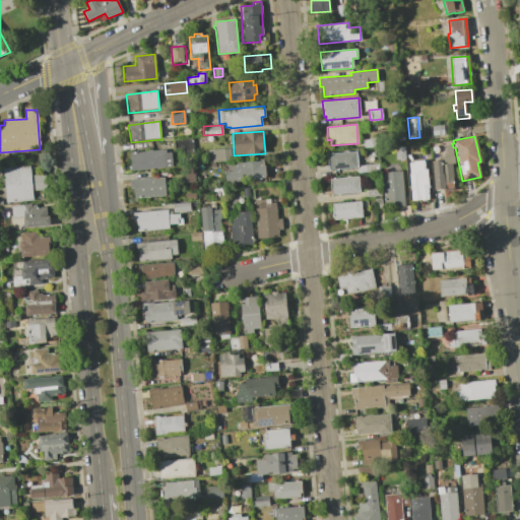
[(374,139),(375,146),(363,147),(362,140),(374,139)]
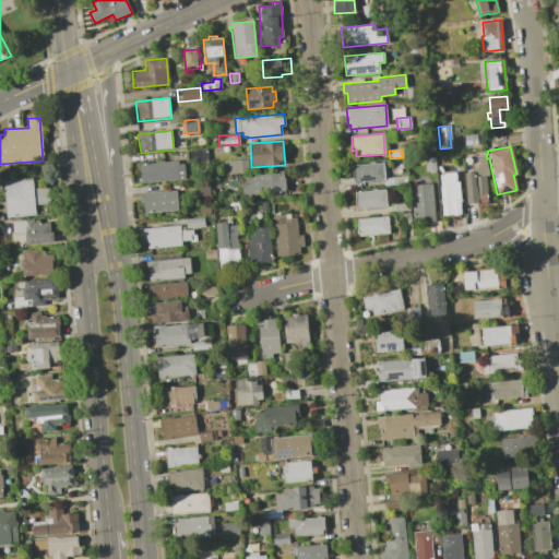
[(466,204),(464,174),(473,173),(473,168),(479,168),(478,155),(486,155),(487,176),(485,176),(487,204),(478,205),(478,203),(466,204)]
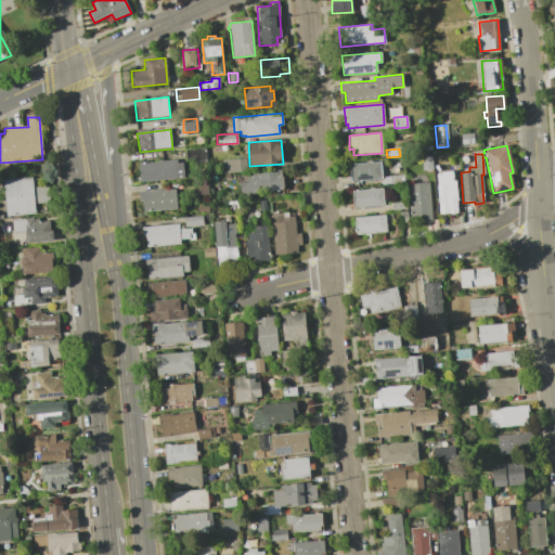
[(430,156),(433,169),(430,169),(430,170),(425,171),(425,170),(422,170),(421,157),(430,156)]
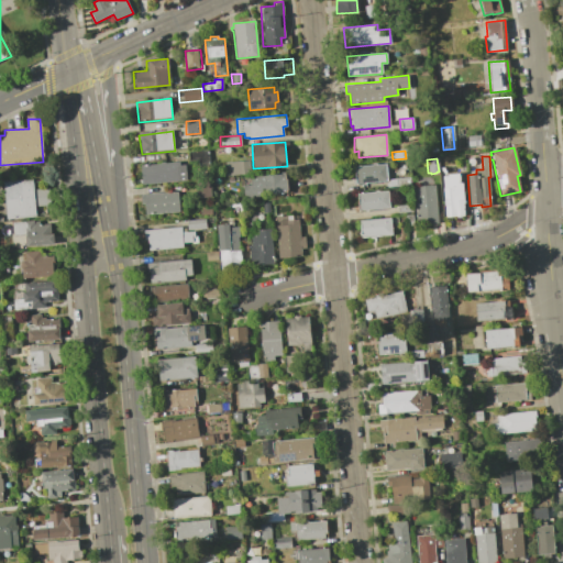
[(249,161),(250,173),(225,175),(224,163),(249,161)]
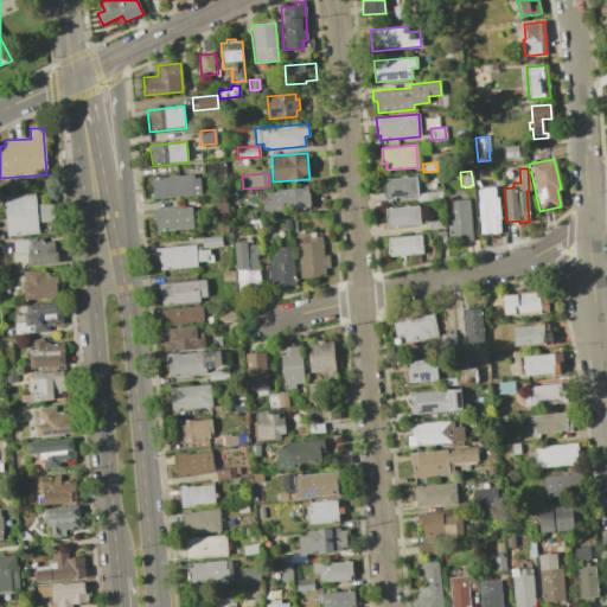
[(153,199),(151,180),(193,174),(195,178),(202,177),(204,193),(153,199)]
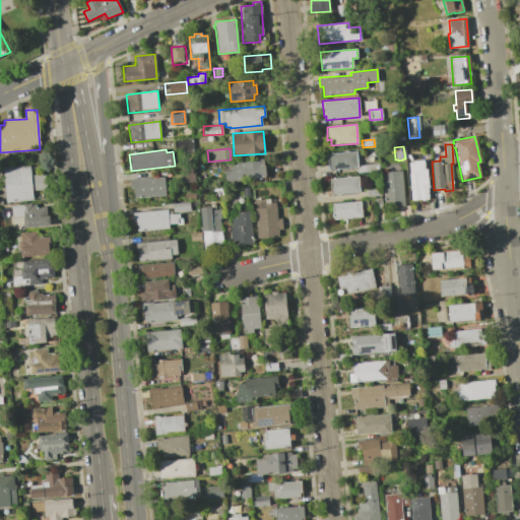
[(355,151),(356,166),(377,164),(378,170),(358,173),(356,167),(329,170),(328,154),(355,151)]
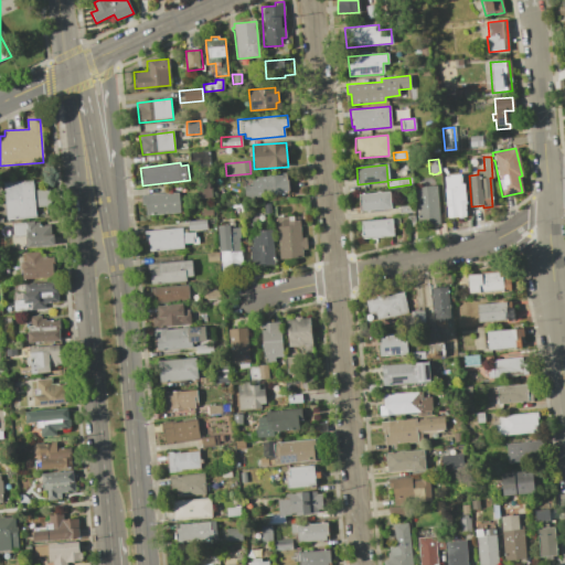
[(448,177),(448,174),(460,173),(460,183),(464,183),(466,215),(447,216),(444,177),(448,177)]
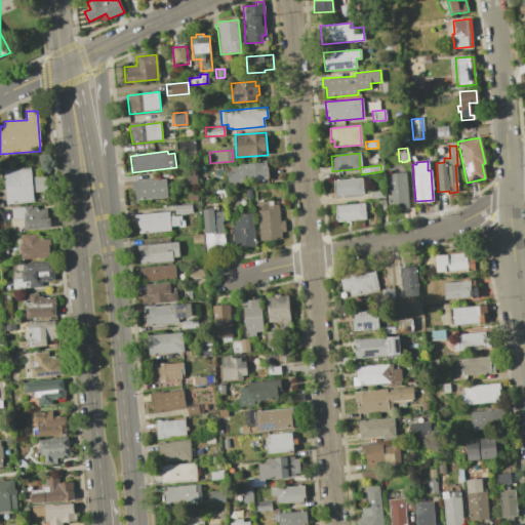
[(234,172),(233,165),(261,162),(263,166),(267,166),(268,180),(228,184),(227,173),(234,172)]
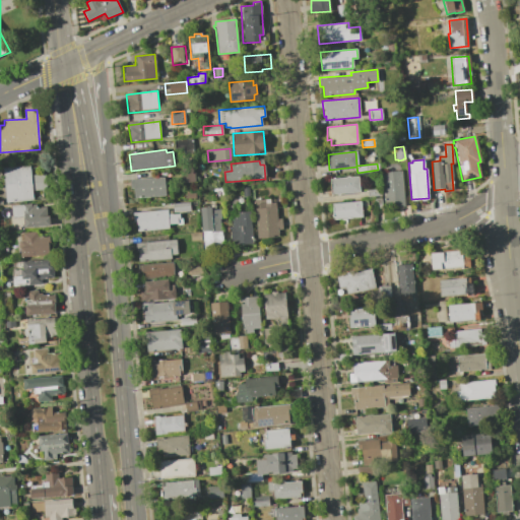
[(29,165),(30,175),(45,174),(46,190),(31,191),(33,200),(5,202),(2,168),(29,165)]
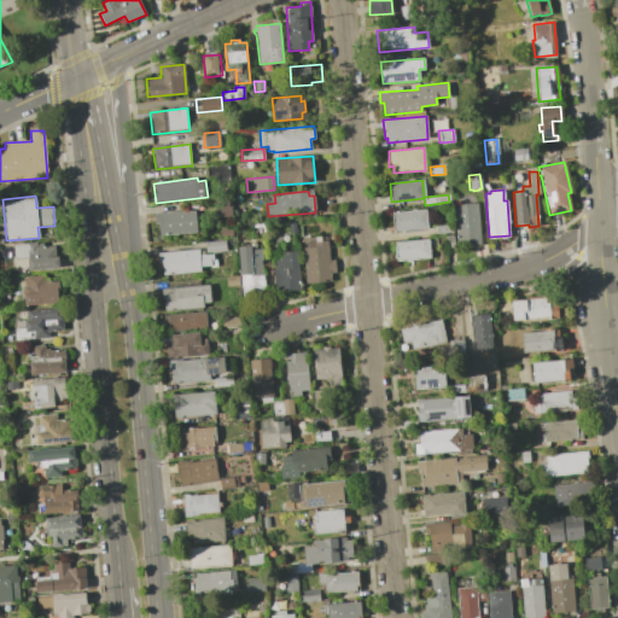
[(476,203),(481,245),(470,246),(470,243),(456,244),(453,205),(476,203)]
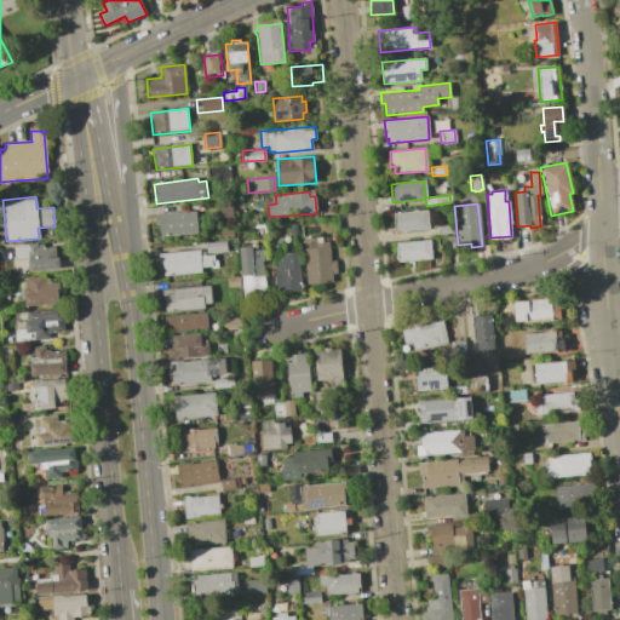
[(426,210),(428,229),(405,230),(406,233),(395,233),(392,212),(426,210)]
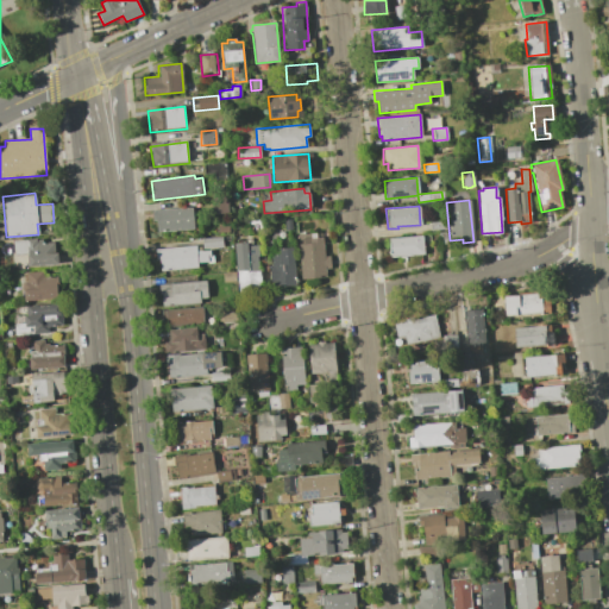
[(195,228),(158,233),(156,221),(154,223),(152,212),(193,207),(195,228)]
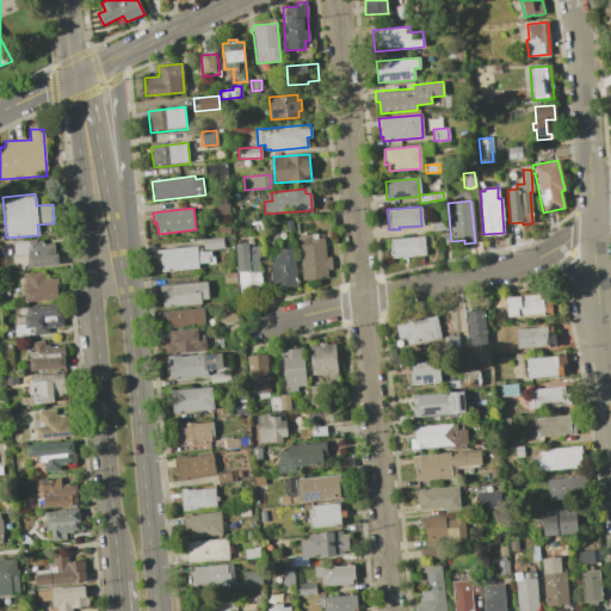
[(446,222),(446,230),(431,232),(431,223),(446,222)]
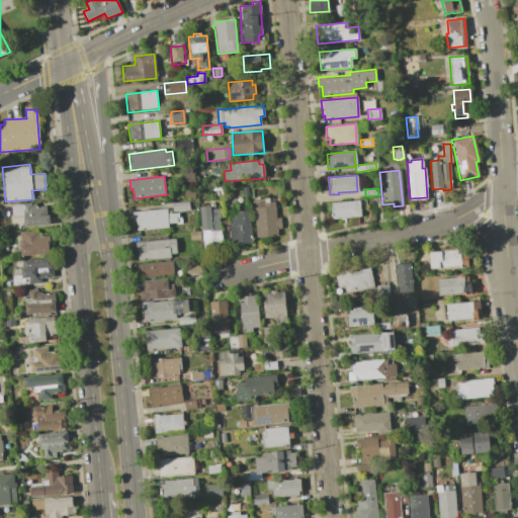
[(378,197),(380,210),(373,211),(372,198),(378,197)]
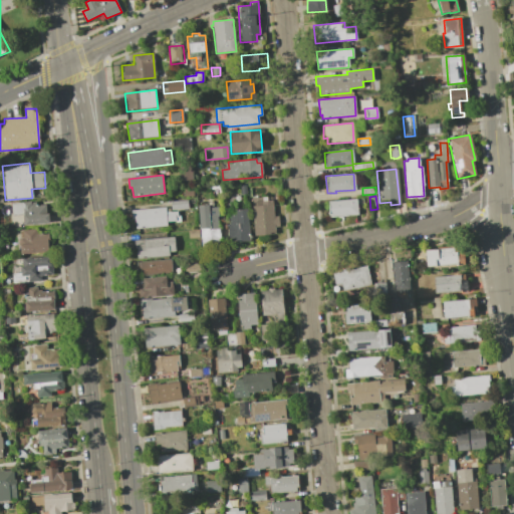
[(271,200),(273,217),(278,216),(279,227),(274,228),(275,234),(254,236),(250,198),(261,197),(262,201),(271,200)]
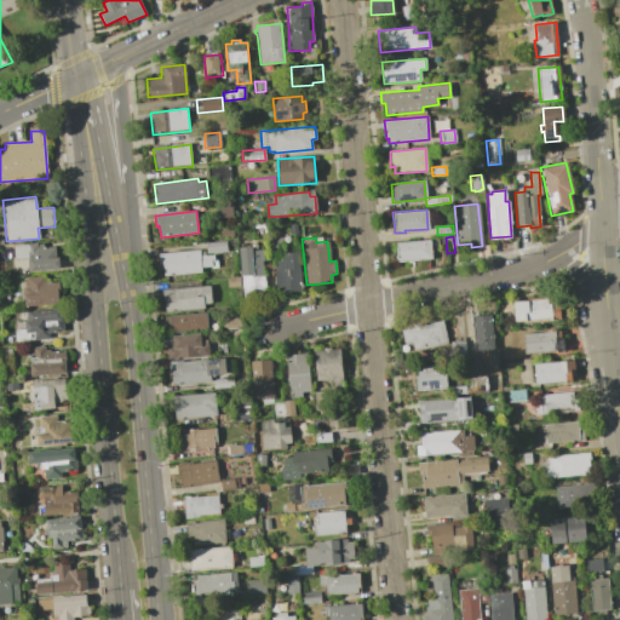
[(430,240),(431,259),(397,262),(396,242),(430,240)]
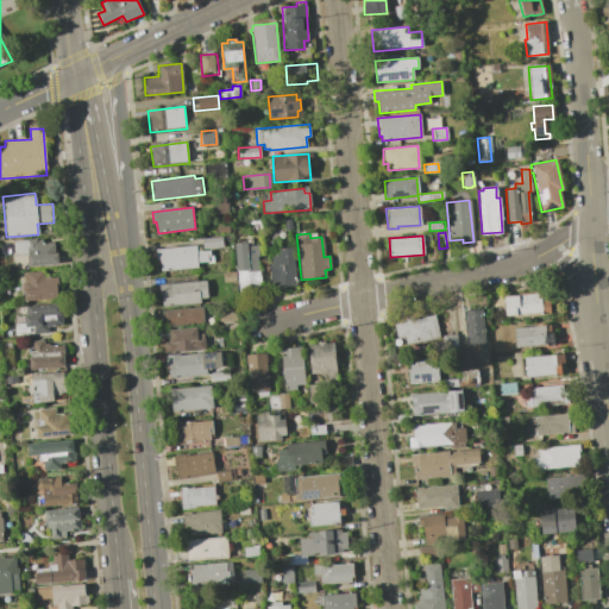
[(203,250),(202,239),(223,237),(224,248),(203,250)]
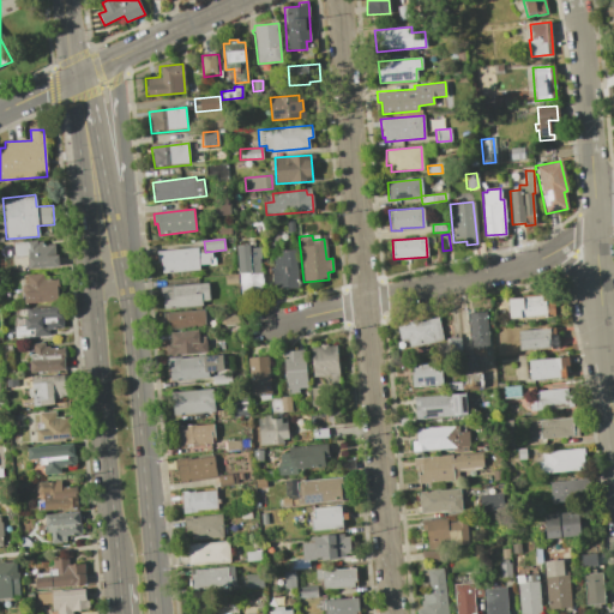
[(26,257),(14,258),(13,244),(42,241),(42,245),(54,244),(55,256),(56,256),(58,266),(28,269),(26,257)]
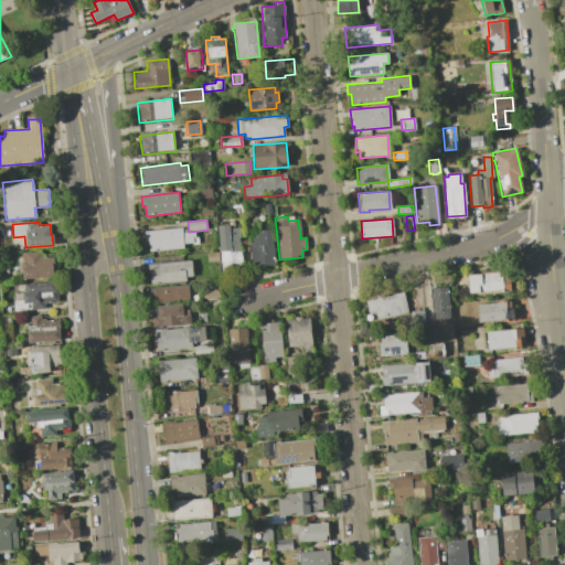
[(228,225),(228,228),(238,227),(238,237),(237,237),(238,251),(241,251),(242,262),(240,262),(241,277),(221,278),(217,226),(228,225)]
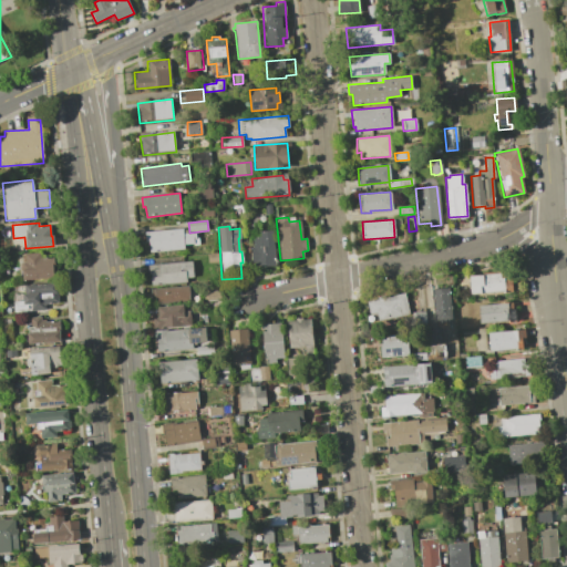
[(151,253),(150,233),(183,229),(183,235),(195,234),(196,244),(184,245),(185,249),(151,253)]
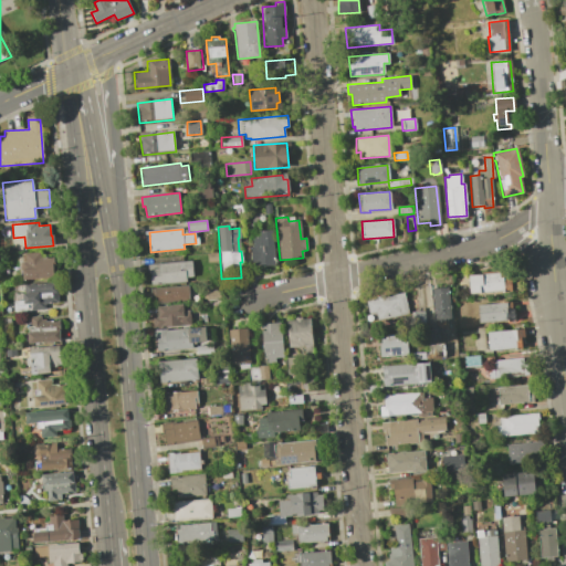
[(252,248),(251,234),(259,234),(259,231),(272,230),(274,265),(254,268),(253,263),(251,263),(250,248),(252,248)]
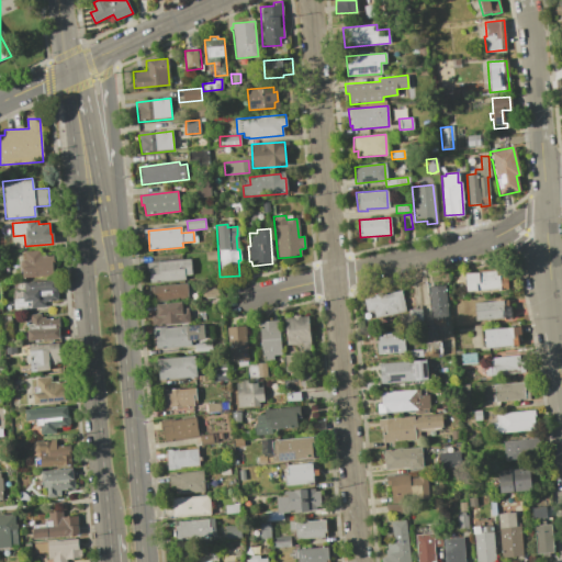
[(24,260),(23,251),(38,249),(38,255),(52,254),(53,260),(51,260),(53,274),(22,278),(20,260),(24,260)]
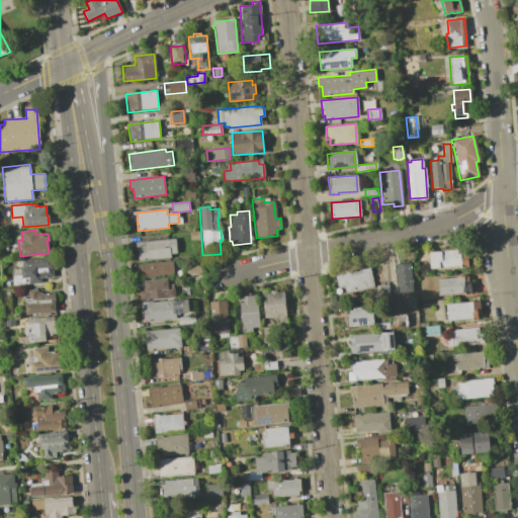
[(199,231),(199,239),(189,240),(188,232),(199,231)]
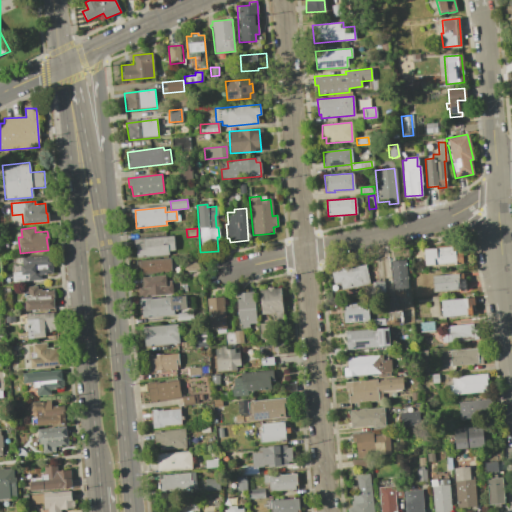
[(137,258),(135,243),(135,240),(174,236),(176,251),(170,251),(170,254),(137,258)]
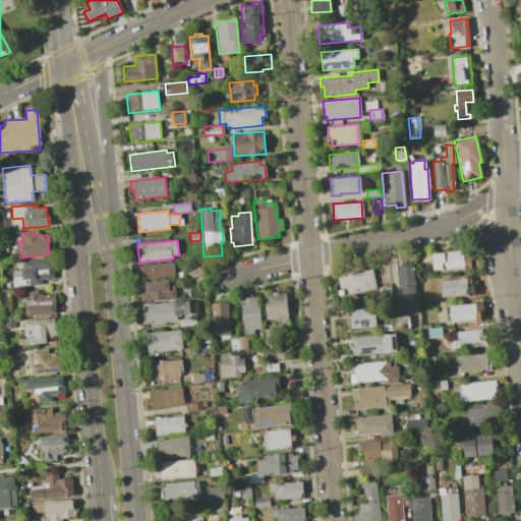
[(468,248),(470,268),(463,269),(463,268),(431,271),(430,251),(468,248)]
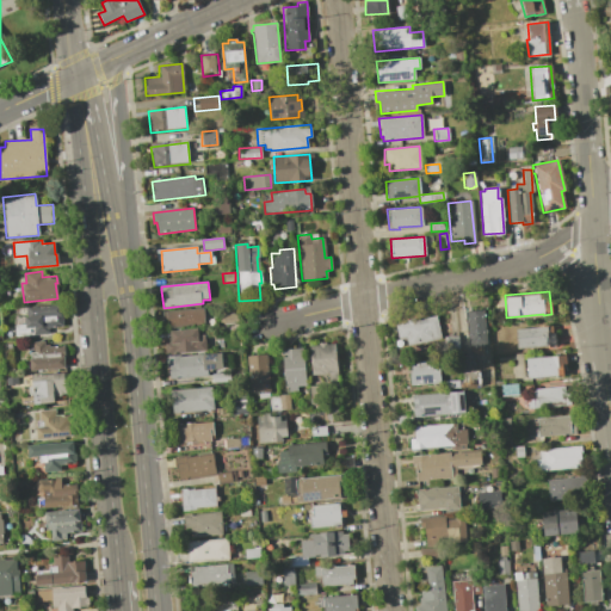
[(24,325),(24,318),(26,318),(26,308),(60,304),(62,326),(47,327),(48,333),(14,337),(14,326),(24,325)]
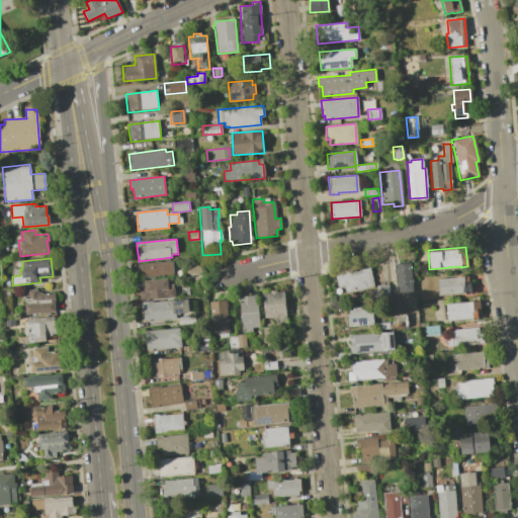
[(142,278),(141,265),(172,261),(174,275),(142,278)]
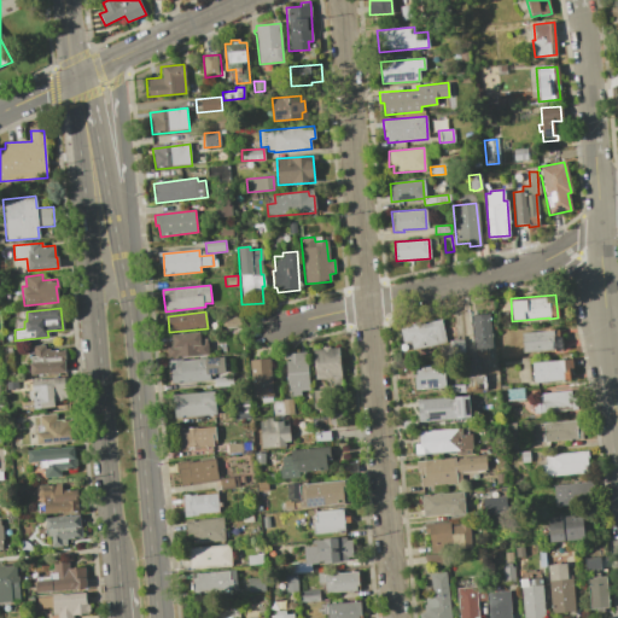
[(470,322),(470,315),(488,314),(491,353),(483,354),(482,349),(472,349),(470,326),(468,326),(468,322),(470,322)]
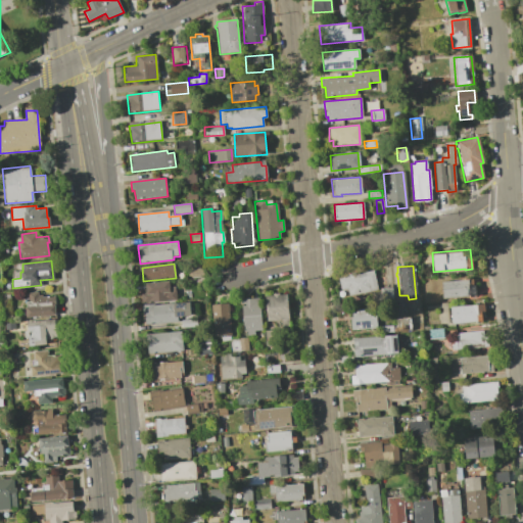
[(377,289),(342,296),(338,277),(373,270),(377,289)]
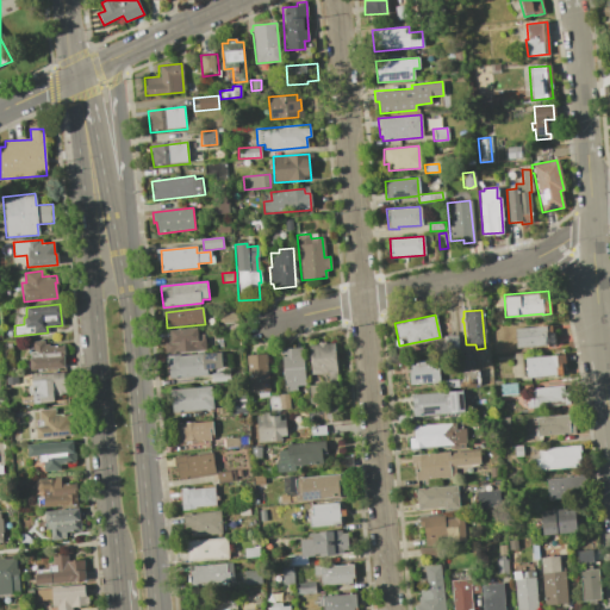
[(536,327),(536,324),(545,324),(546,335),(553,334),(554,346),(547,346),(546,346),(515,348),(514,329),(536,327)]
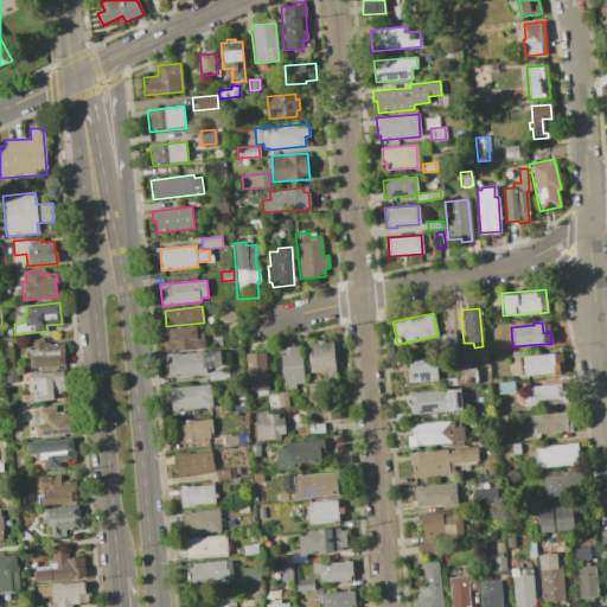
[(170,330),(195,327),(196,337),(203,337),(204,349),(164,352),(163,338),(171,337),(170,330)]
